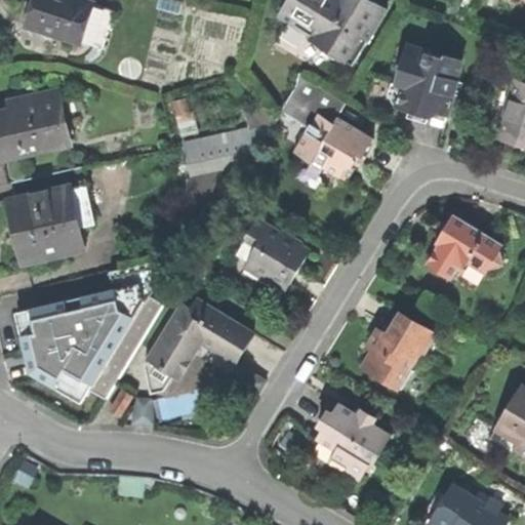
[(53,34),(105,48),(116,11),(95,6),(96,3),(86,0),(34,0),(34,2),(26,25),(34,27),(32,33),(51,39),(53,34)]
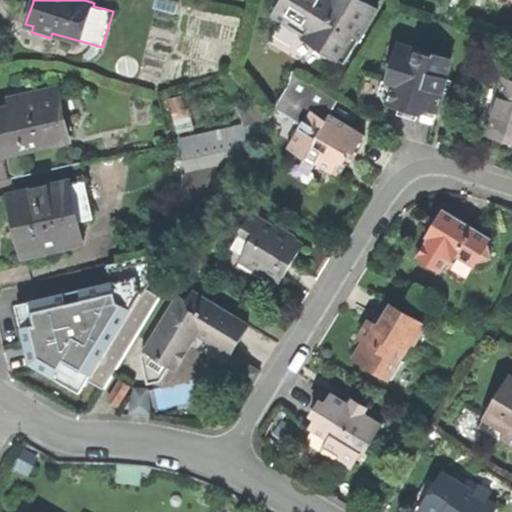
[(346,65),(379,11),(360,0),(286,0),(278,14),(310,35),(307,41),(346,65)]
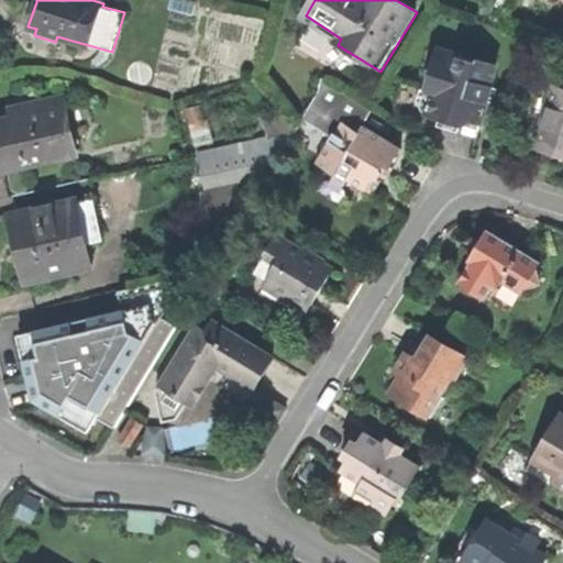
[(431,97),(426,117),(460,127),(479,132),(487,102),(490,90),(492,88),(487,87),(494,63),(482,61),(479,63),(464,58),(464,55),(439,48),(426,96),(431,97)]
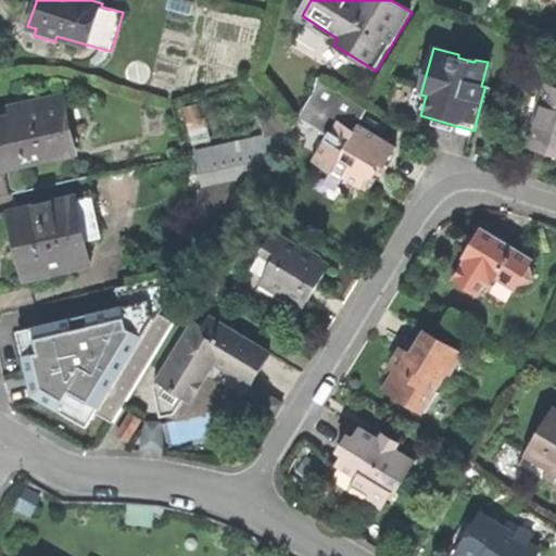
[(313,162),(330,172),(329,177),(339,182),(343,178),(365,192),(374,177),(378,169),(381,164),(386,166),(387,164),(396,148),(358,125),(368,109),(318,77),(313,92),(299,118),(328,136),(313,162)]
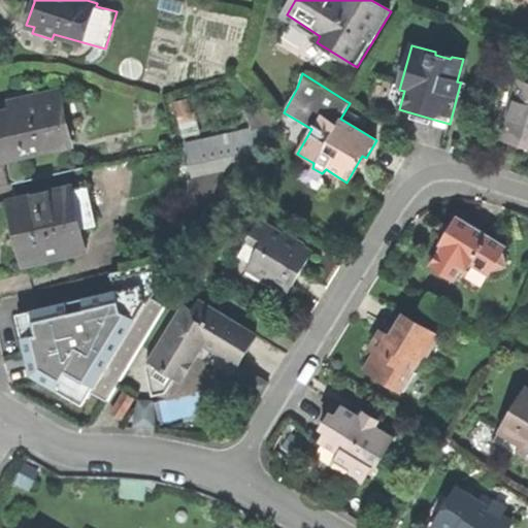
[(521,143),(527,145),(527,84),(520,81),(501,137),(521,143)]
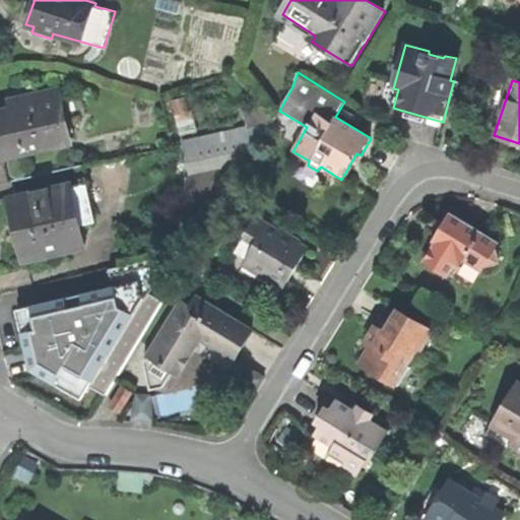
[(459,84),(453,83),(450,94),(456,95),(459,84)]
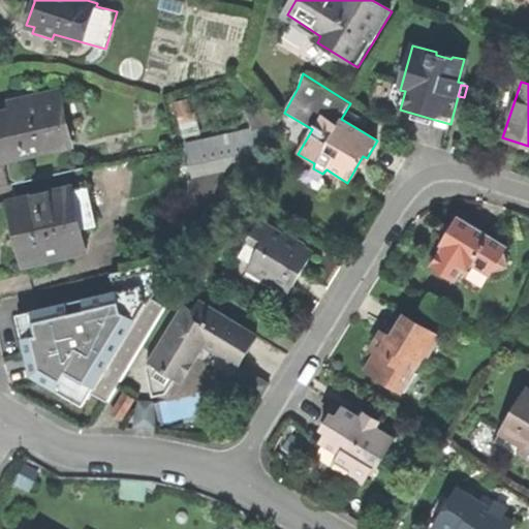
[(0,149),(1,156),(70,143),(60,91),(26,97),(28,107),(0,113),(0,149)]
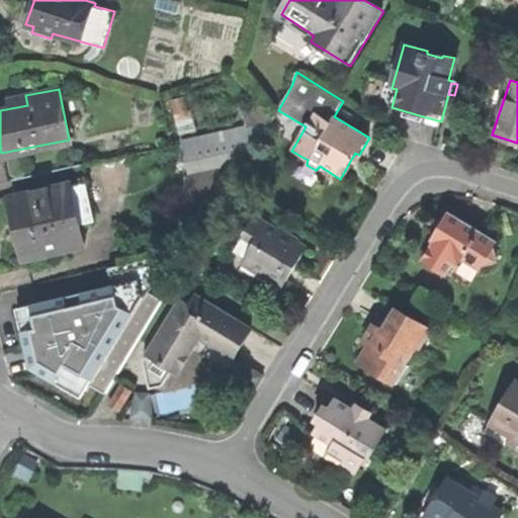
[(188,173),(247,160),(269,123),(247,128),(181,143),(188,173)]
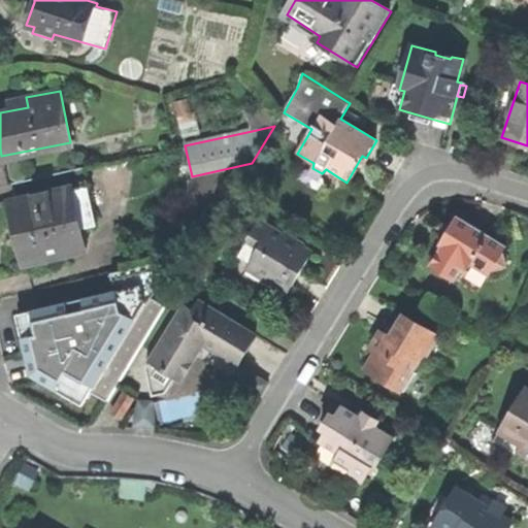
[(370,158),(367,156),(366,158),(362,156),(359,161),(355,168),(361,172),(370,158)]
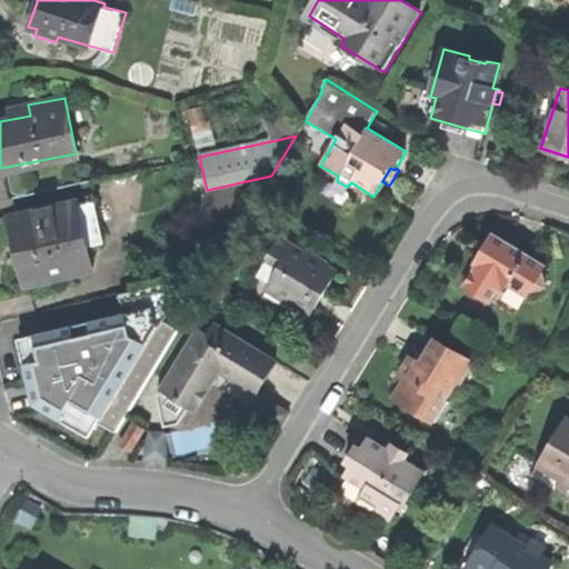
[(205,222),(248,213),(271,176),(207,190),(205,222)]
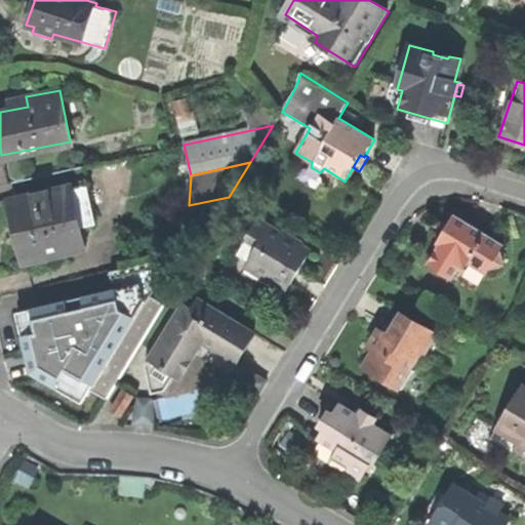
[(25,238),(29,257),(80,247),(79,245),(75,227),(82,225),(91,223),(84,190),(70,192),(68,188),(87,183),(84,165),(12,182),(15,199),(11,200),(15,219),(19,239),(25,238)]
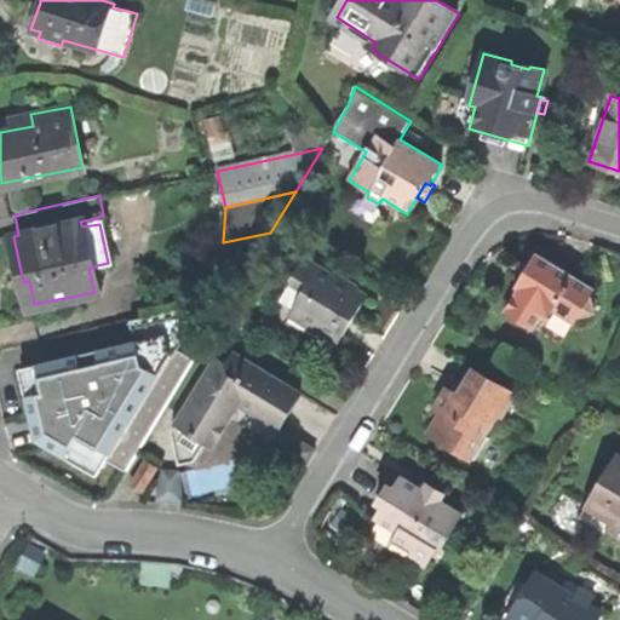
[(99,224),(103,216),(80,222),(82,227),(99,224)]
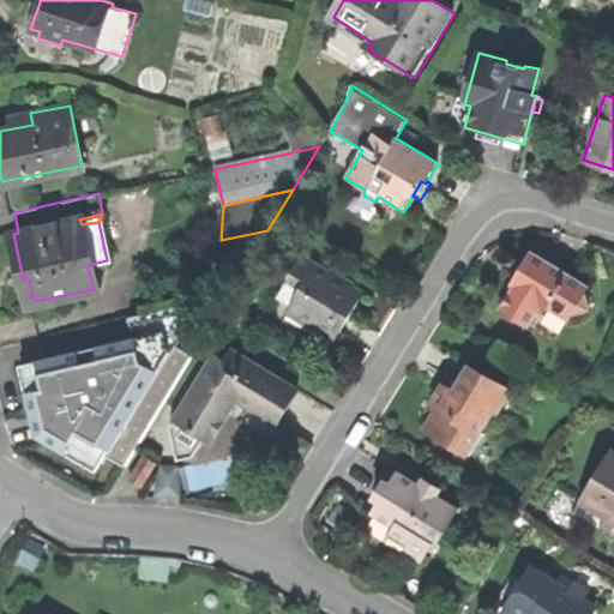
[(506,300),(535,318),(545,302),(551,306),(554,300),(575,311),(577,304),(593,301),(588,288),(593,277),(536,245),(528,257),(531,259),(521,277),(511,293),(506,300)]
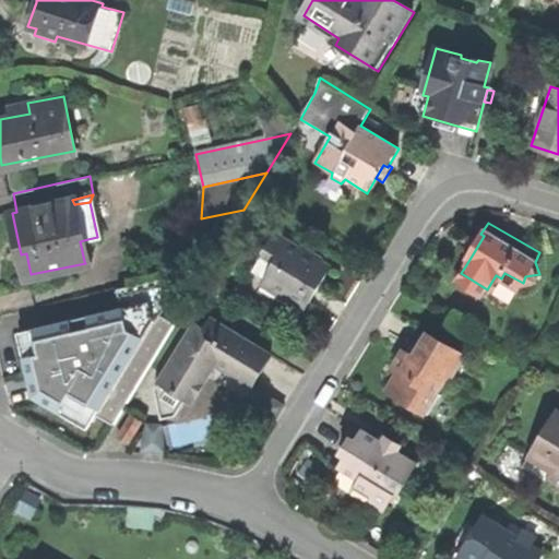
[(298,302),(307,307),(318,288),(331,266),(322,262),(300,249),(275,233),(262,253),(264,254),(275,261),(266,276),(263,282),(298,302)]
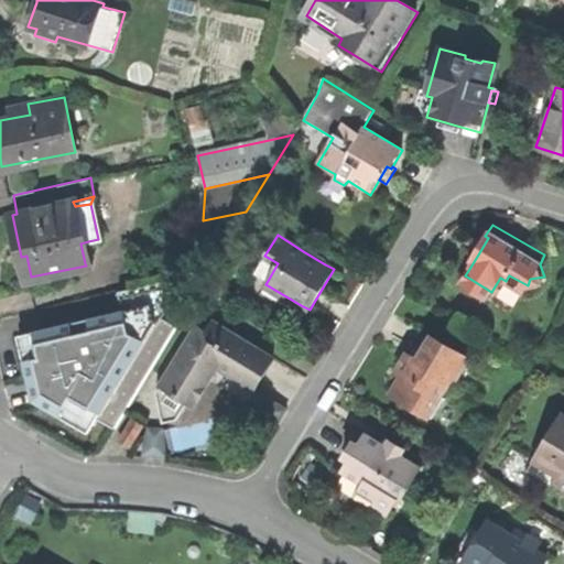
[(475,252),(478,255),(488,238),(485,236),(475,252)]
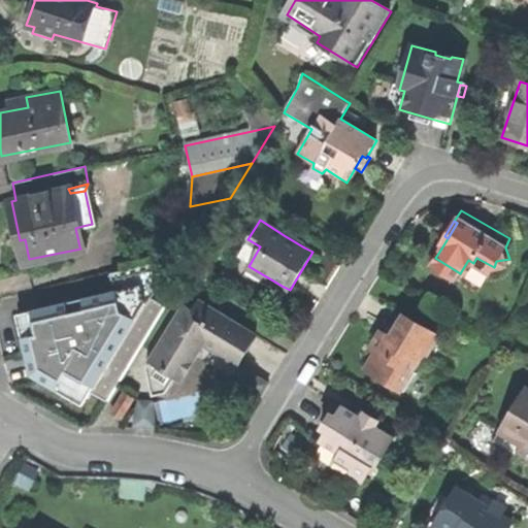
[(87,245),(83,226),(75,228),(79,246),(87,245)]
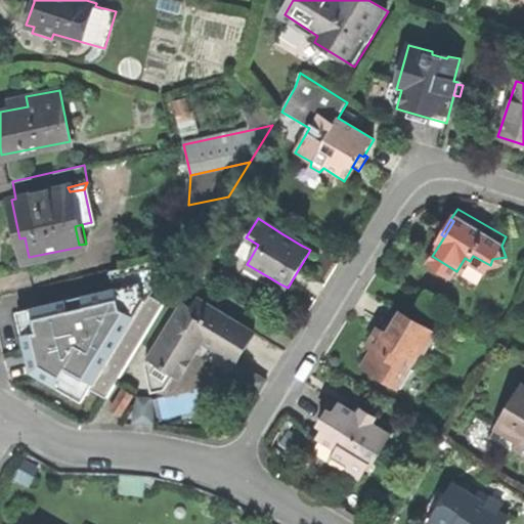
[(285,229),(281,233),(302,246),(304,242),(285,229)]
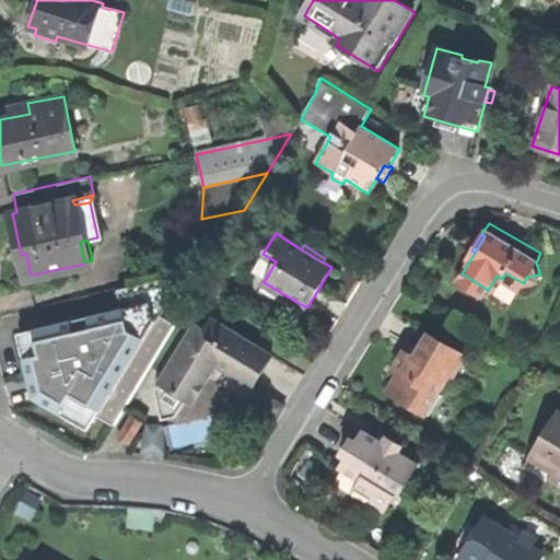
[(25,277),(31,275),(26,254),(21,255),(25,277)]
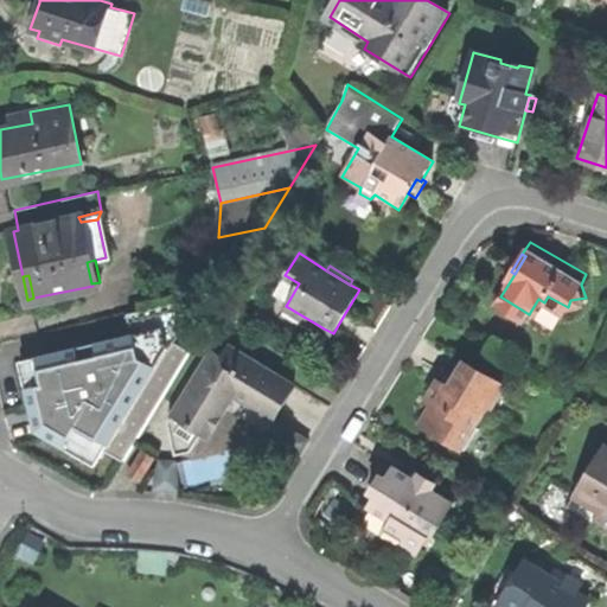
[(282,296),(289,300),(299,283),(287,276),(281,286),(282,296)]
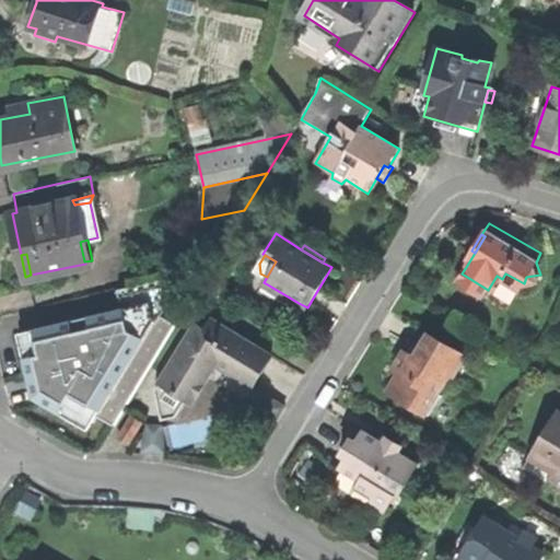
[(67,399),(113,426),(174,324),(159,314),(165,303),(160,279),(117,289),(129,340),(97,348),(90,316),(33,329),(39,353),(30,357),(34,376),(45,374),(47,384),(37,387),(38,393),(62,407),(67,399)]
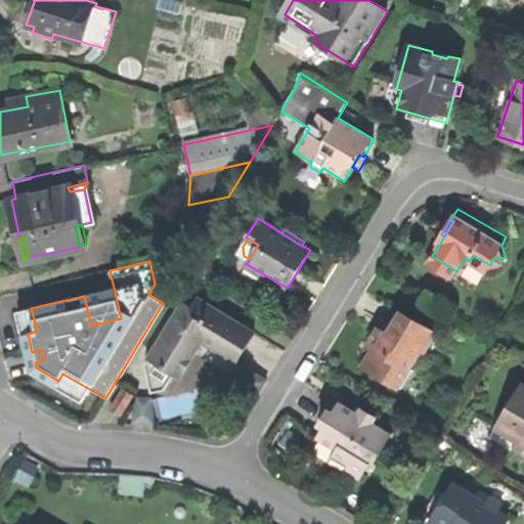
[(281,298),(288,288),(279,284),(274,293),(281,298)]
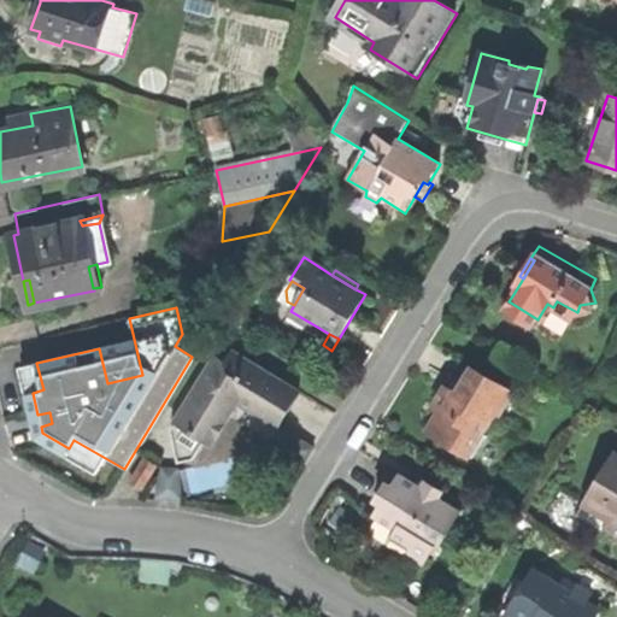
[(135,342),(99,348),(107,383),(142,375),(135,342)]
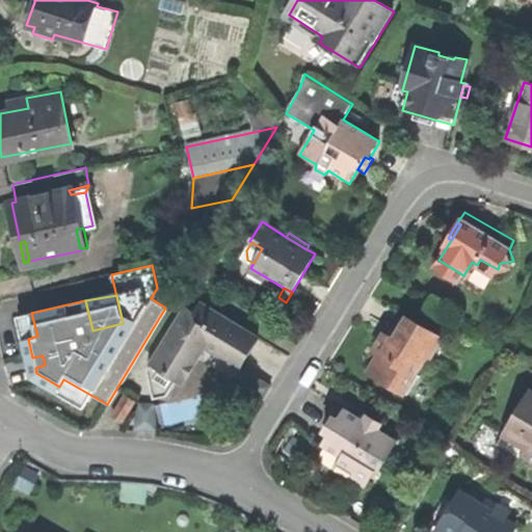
[(145,371),(152,399),(166,395),(176,379),(182,382),(200,354),(205,346),(240,367),(257,337),(200,302),(192,312),(185,308),(145,371)]
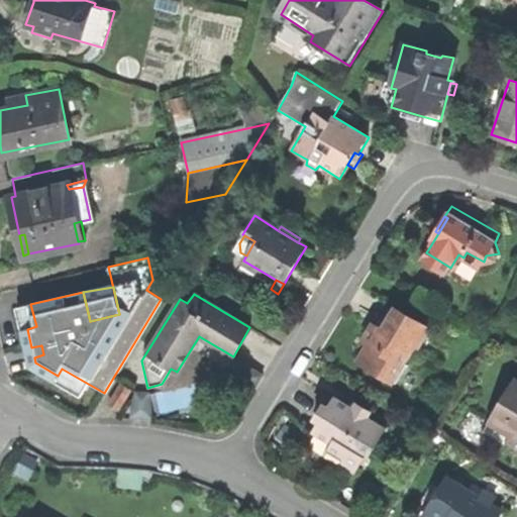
[(30,304),(16,307),(30,367),(81,396),(88,384),(62,369),(58,376),(35,363),(34,357),(43,354),(41,345),(31,347),(27,329),(36,326),(30,304)]
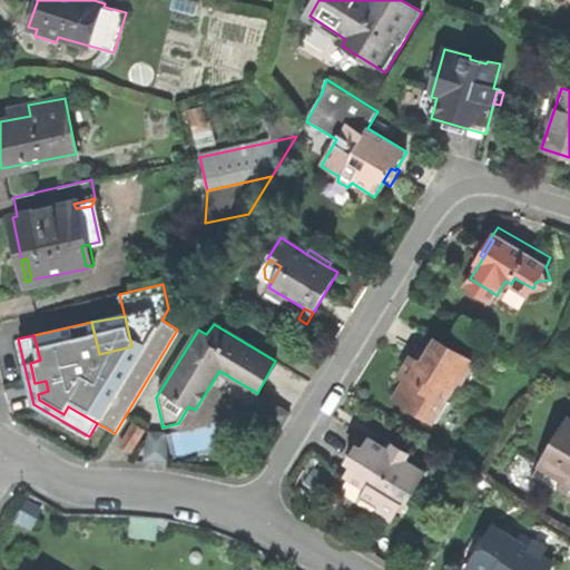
[(393,399),(431,420),(443,399),(467,359),(436,341),(422,364),(411,357),(405,365),(400,374),(405,379),(393,399)]
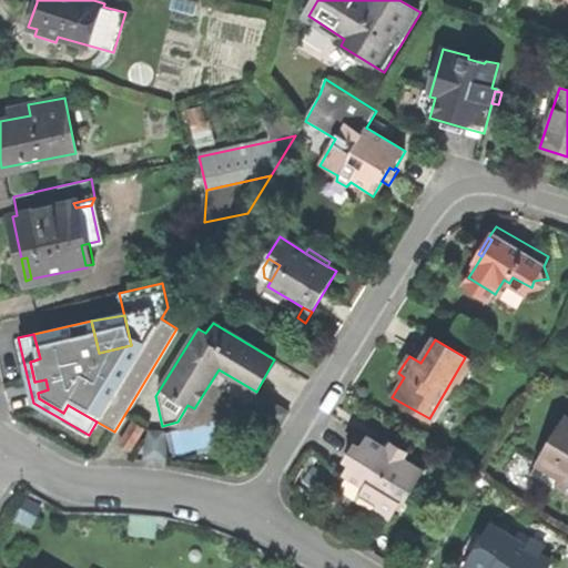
[(448,402),(442,397),(429,418),(435,423),(448,402)]
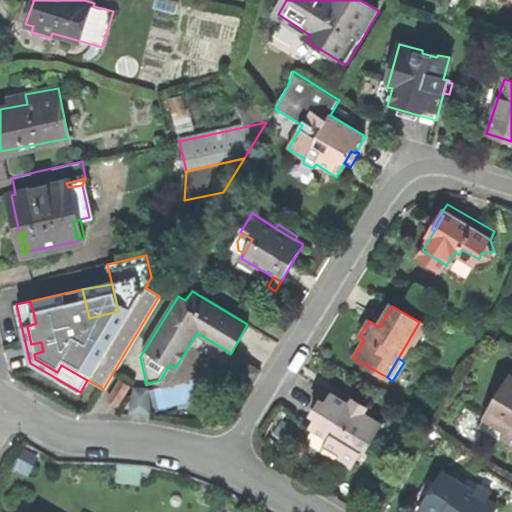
[(119,403),(129,388),(120,382),(110,397),(119,403)]
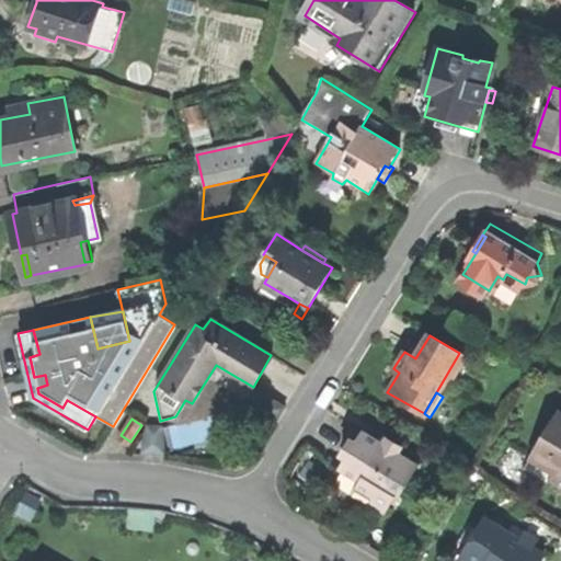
[(560,479),(556,488),(560,490),(560,428),(541,460),(560,471),(560,479)]
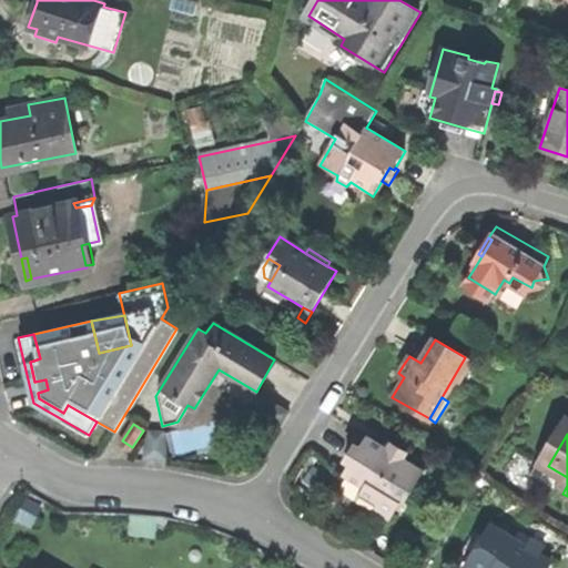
[(401,508),(423,472),(404,460),(407,453),(392,443),(387,450),(367,437),(363,444),(359,448),(355,446),(347,452),(344,463),(350,466),(344,475),(364,488),(357,500),(389,520),(397,507),(401,508)]
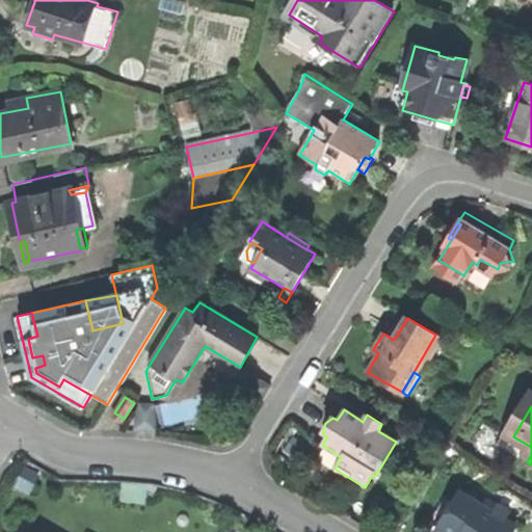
[(526,464),(527,462),(531,454),(531,447),(513,436),(504,451),(526,464)]
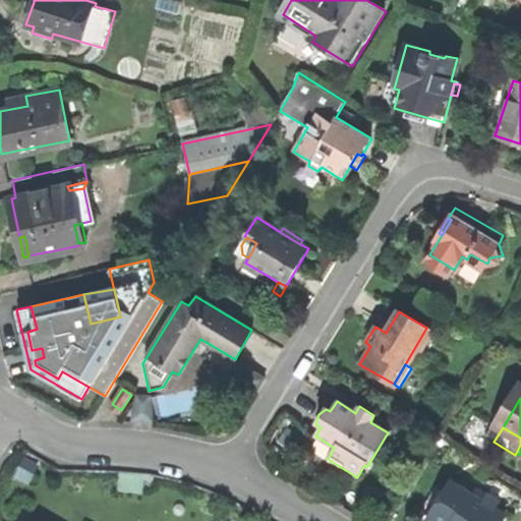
[(502,520),(505,517),(494,509),(498,502),(486,495),(482,502),(450,482),(430,516),(438,520),(422,520),(420,520),(419,520),(502,520)]
